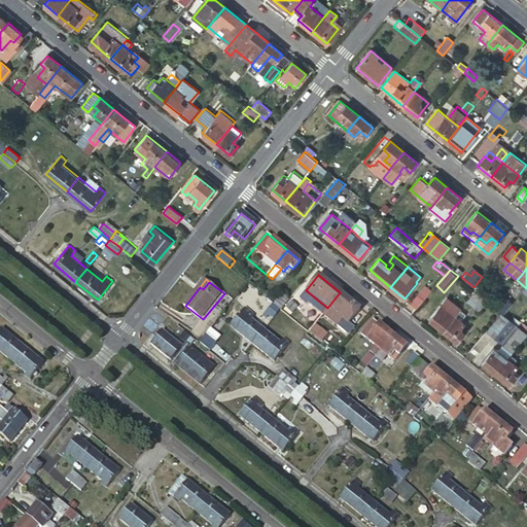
[(411,303),(417,308),(432,290),(426,285),(411,303)]
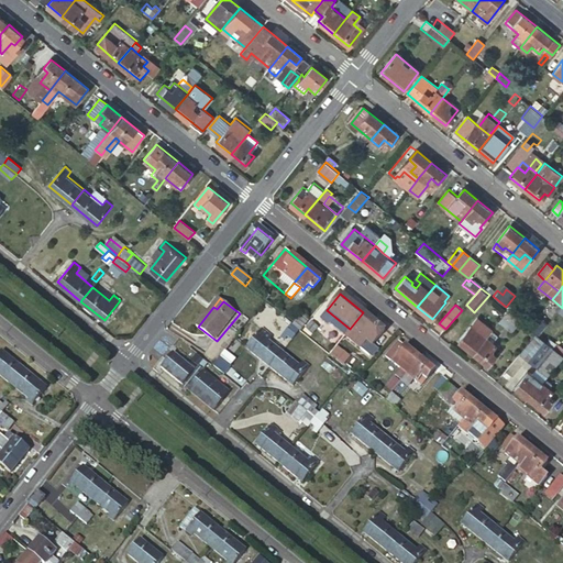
[(521,321),(508,311),(500,321),(512,331),(521,321)]
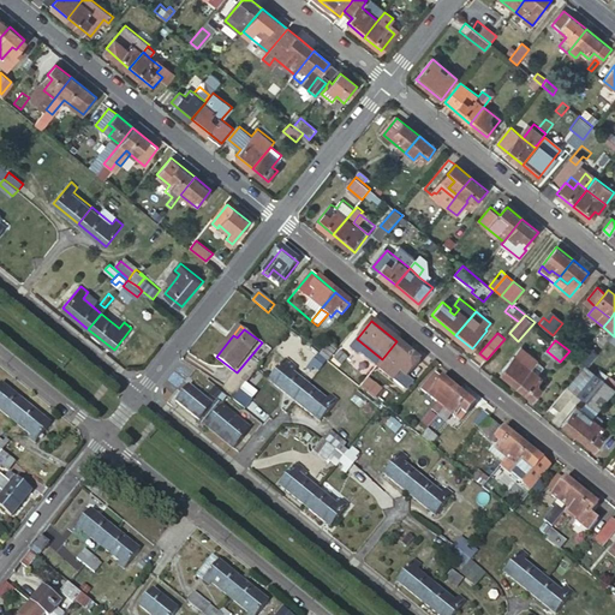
[(382,359),(376,368),(390,380),(398,371),(407,380),(422,362),(396,341),(382,359)]
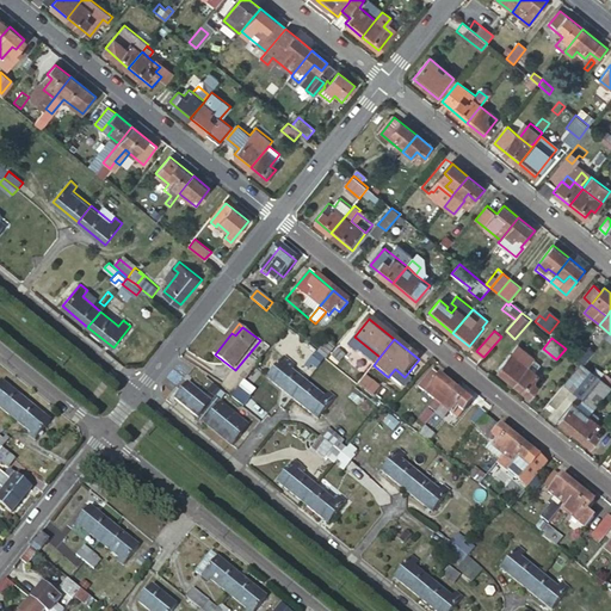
[(319,353),(327,359),(337,347),(328,340),(319,353)]
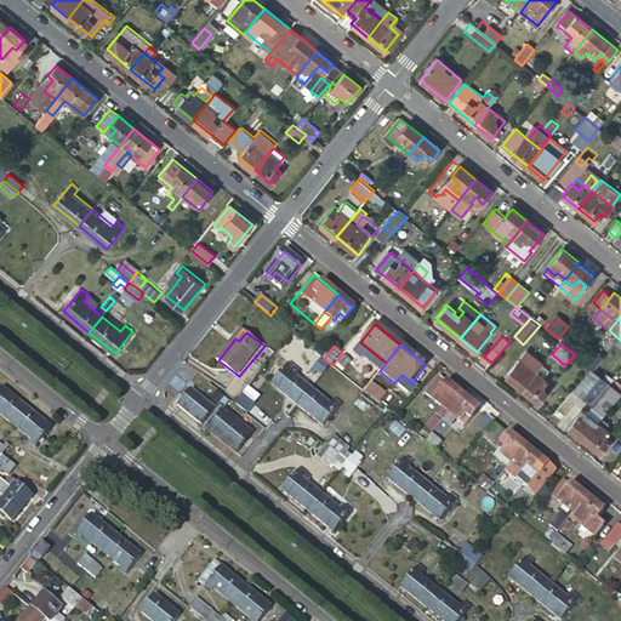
[(506,375),(523,389),(543,364),(527,351),(506,375)]
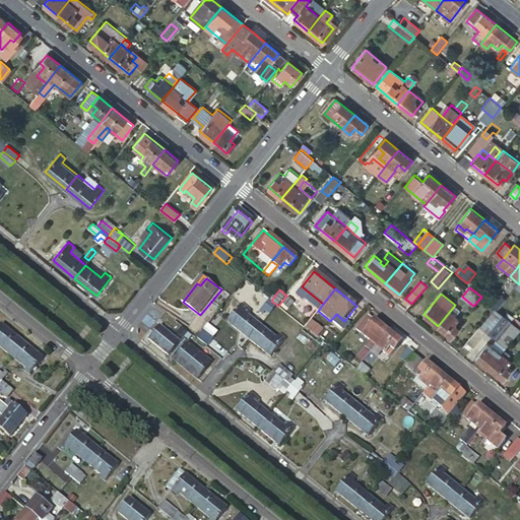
[(493,298),(489,303),(495,308),(498,311),(503,305),(493,298)]
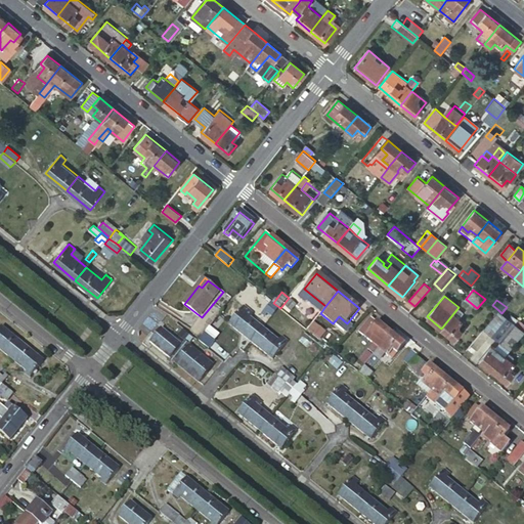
[(228,323),(251,342),(262,329),(250,318),(246,315),(250,310),(243,305),(228,323)]
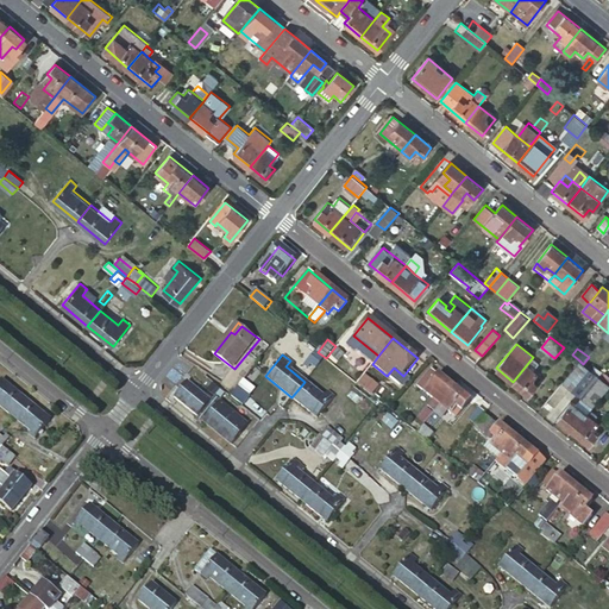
[(313,372),(321,363),(311,355),(303,364),(307,368),(313,372)]
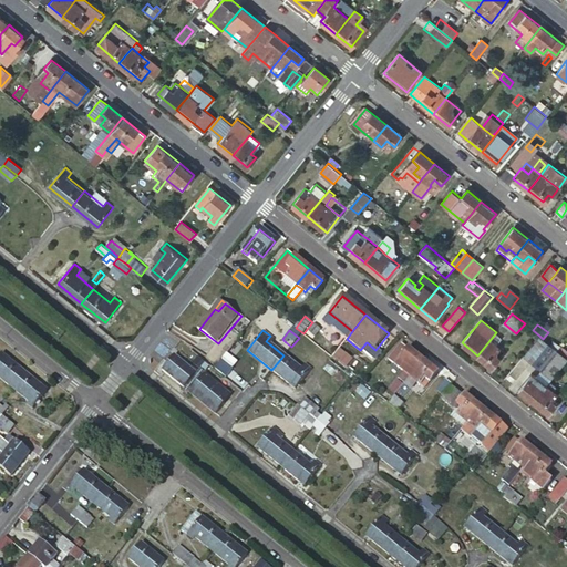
[(496,332),(477,356),(493,368),(501,358),(495,353),(500,347),(496,344),(503,337),(496,332)]
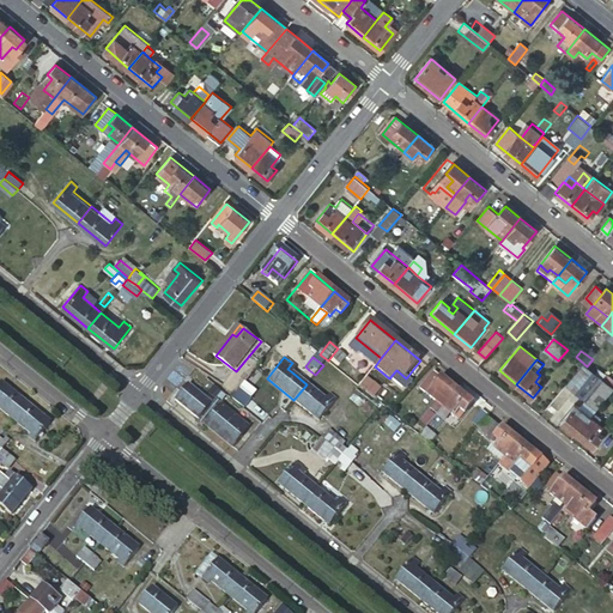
[(612,388),(583,364),(568,386),(574,390),(586,400),(581,407),(575,402),(564,416),(560,420),(577,434),(590,417),(612,388)]
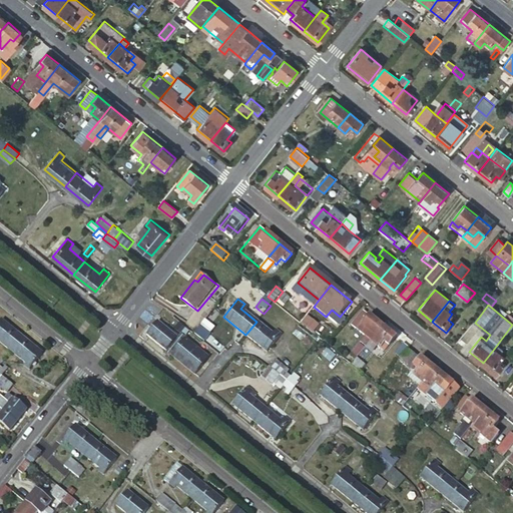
[(259,319),(264,314),(259,310),(254,316),(259,319)]
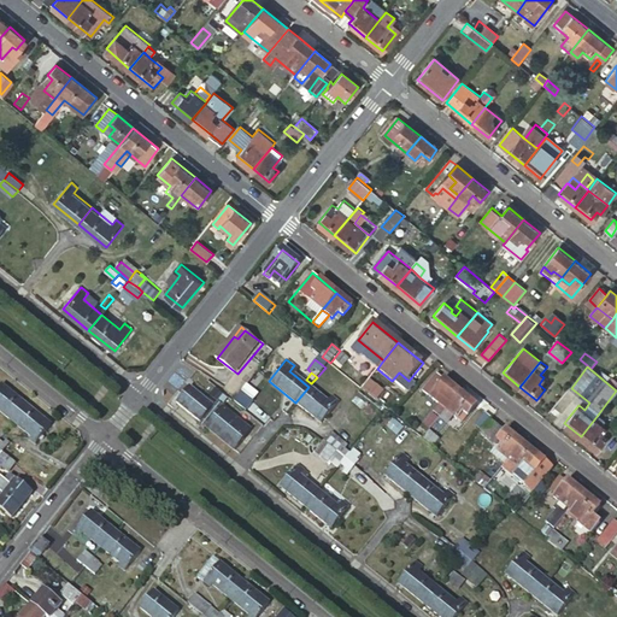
[(446,411),(460,393),(436,374),(423,391),(440,405),(446,411)]
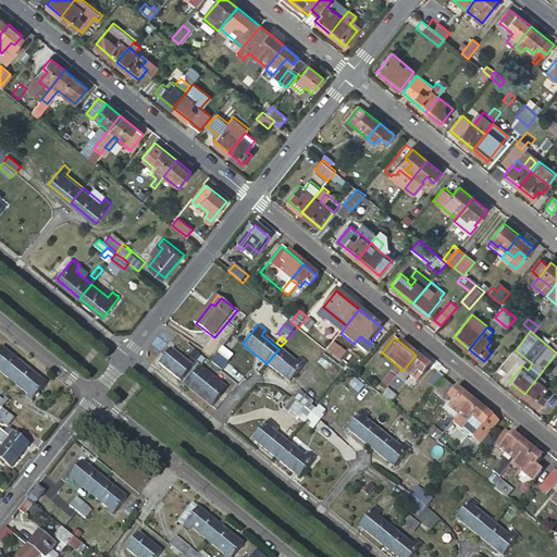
[(325,351),(337,362),(345,354),(333,343),(325,351)]
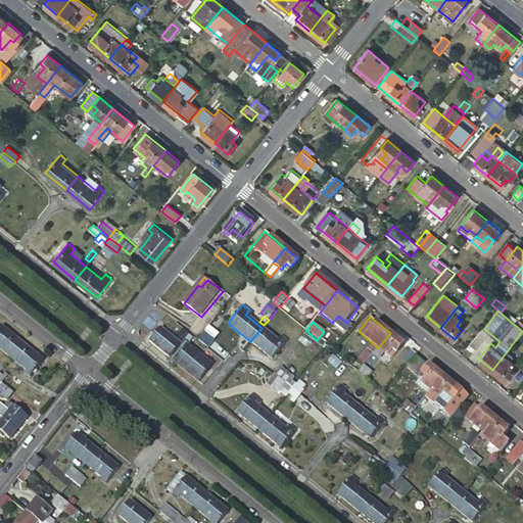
[(0,347),(11,358),(24,342),(2,325),(0,328),(0,347)]
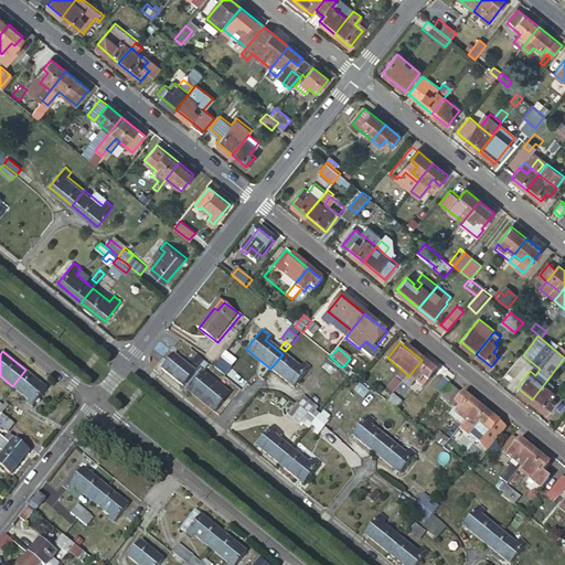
[(192,393),(208,374),(204,372),(201,376),(195,372),(174,354),(162,369),(184,386),(185,384),(191,388),(189,391),(192,393)]
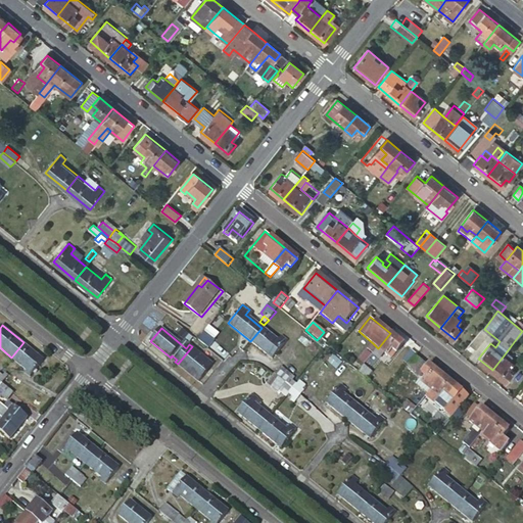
[(262,328),(250,341),(273,359),(287,340),(281,335),(277,340),(262,328)]
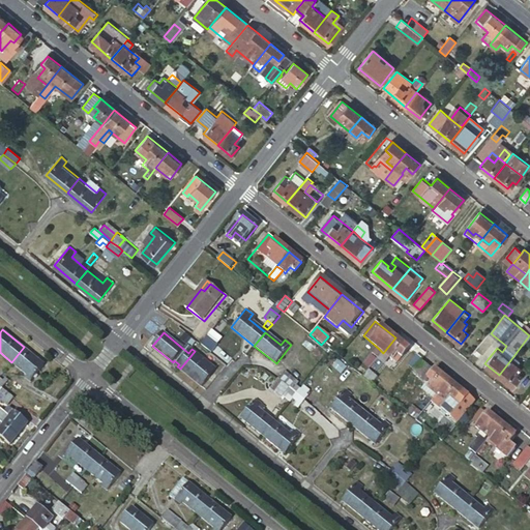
[(490,332),(472,353),(479,359),(482,356),(492,344),(496,337),(491,333),(490,332)]
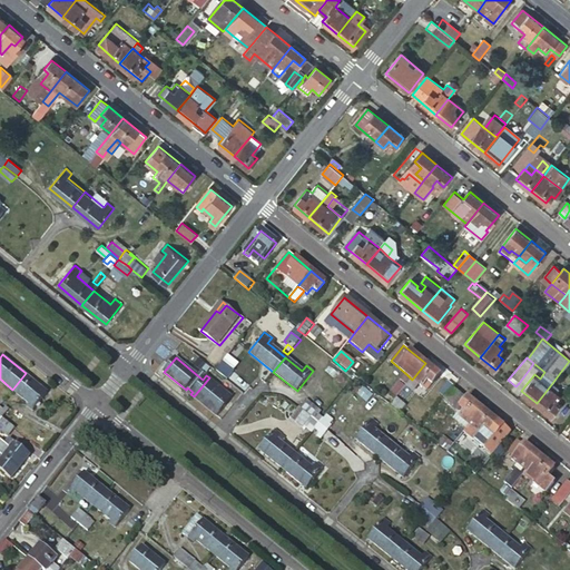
[(223,363),(217,371),(228,380),(234,372),(223,363)]
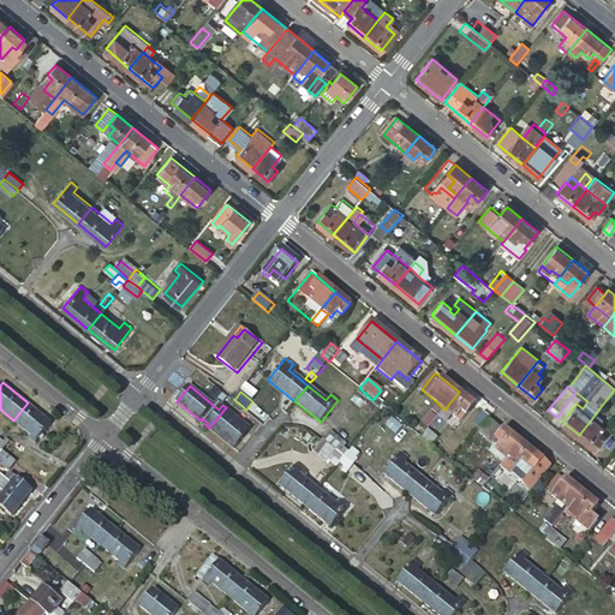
[(475,404),(459,392),(445,410),(452,415),(460,422),(475,404)]
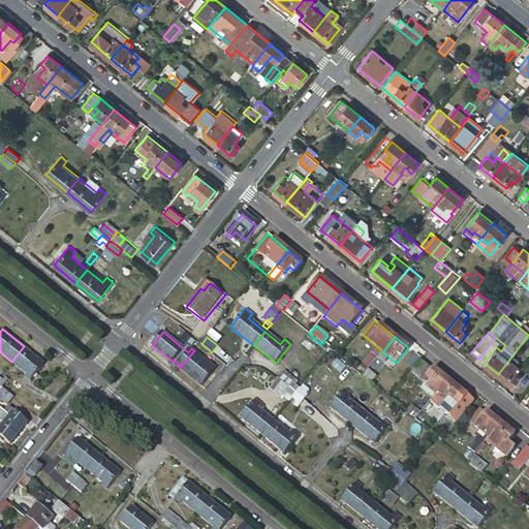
[(491,343),(481,355),(487,359),(496,347),(491,343)]
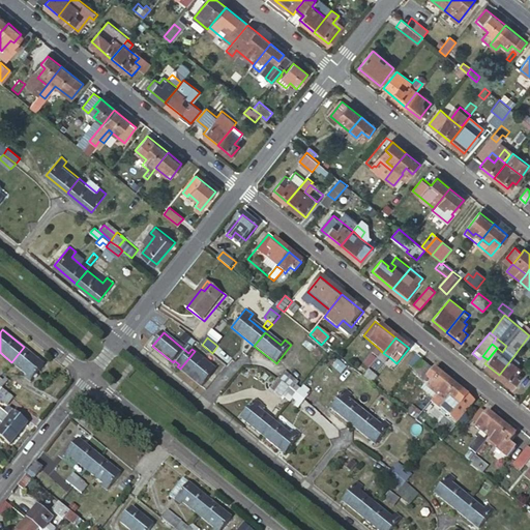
[(46,364),(24,347),(11,362),(27,375),(26,377),(31,381),(46,364)]
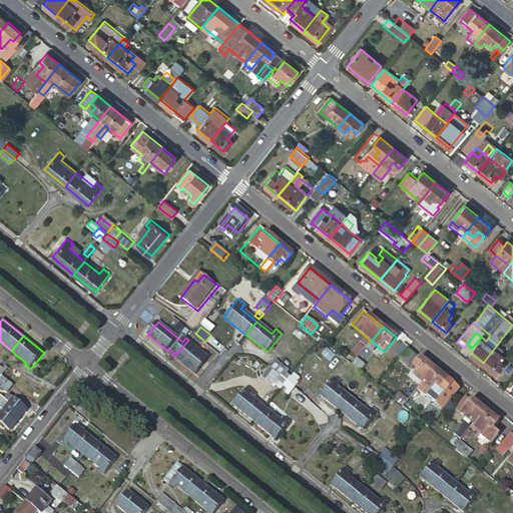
[(368,346),(371,342),(366,337),(361,343),(366,347),(368,346)]
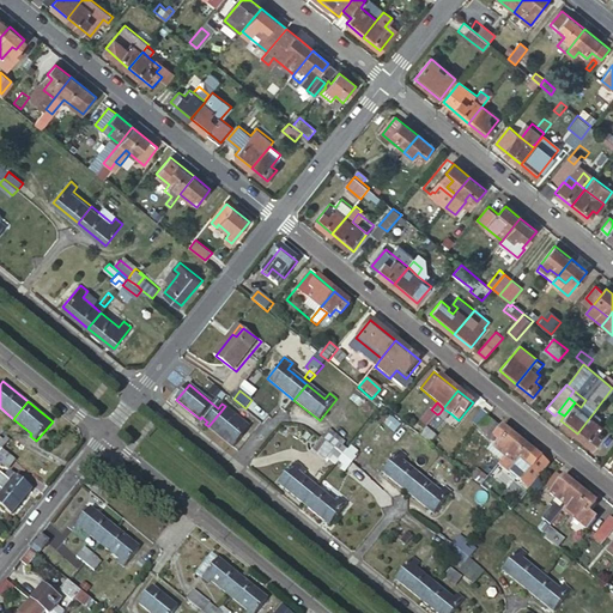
[(247,424),(225,406),(208,426),(232,447),(242,435),(240,432),(247,424)]
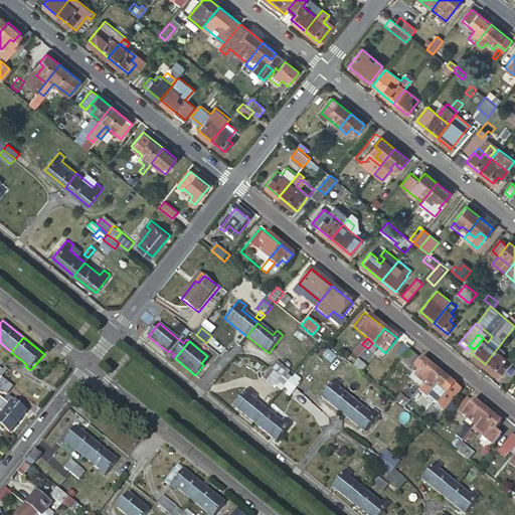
[(378,347),(372,343),(369,347),(374,351),(378,347)]
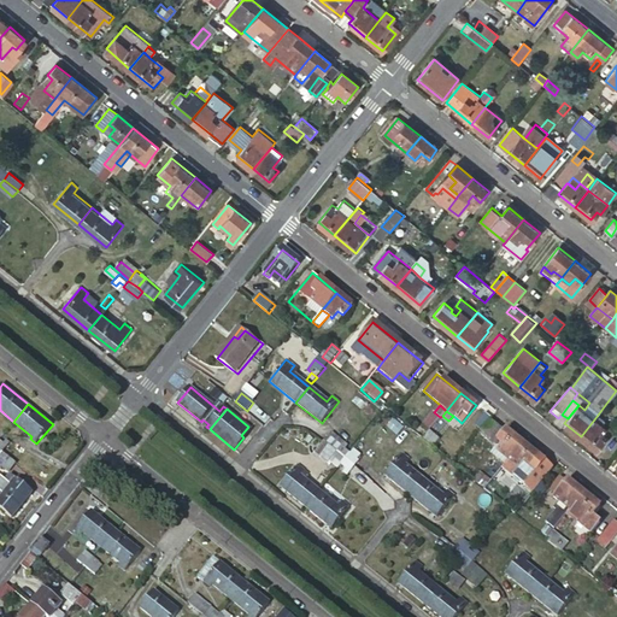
[(485,412),(474,425),(480,429),(491,417),(485,412)]
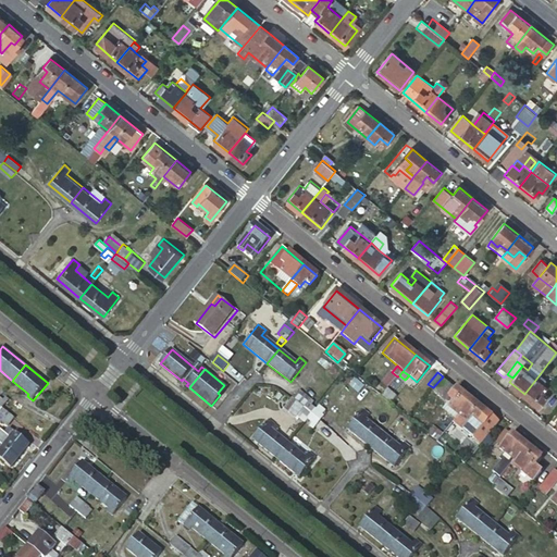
[(383,385),(387,390),(396,379),(392,375),(383,385)]
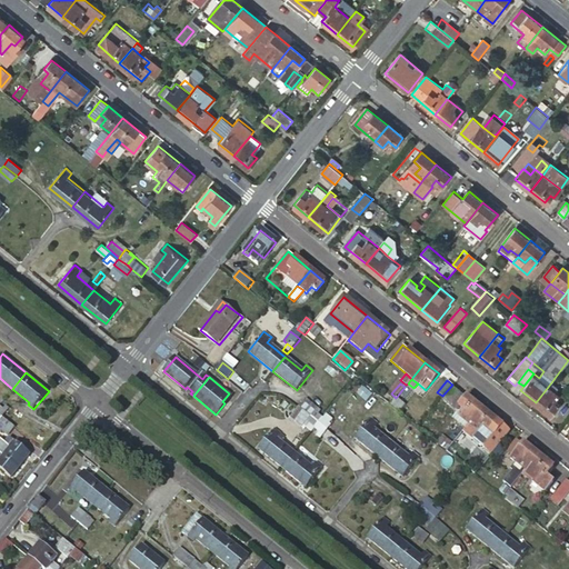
[(459,406),(467,397),(455,387),(442,401),(457,412),(461,416),(466,411),(459,406)]
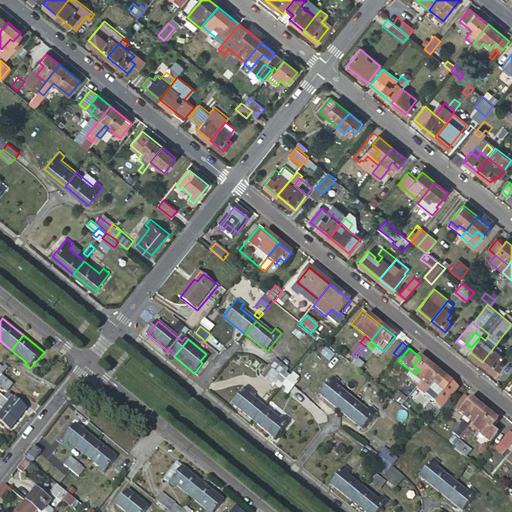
[(493,348),(482,362),(495,373),(502,364),(498,361),(502,355),(493,348)]
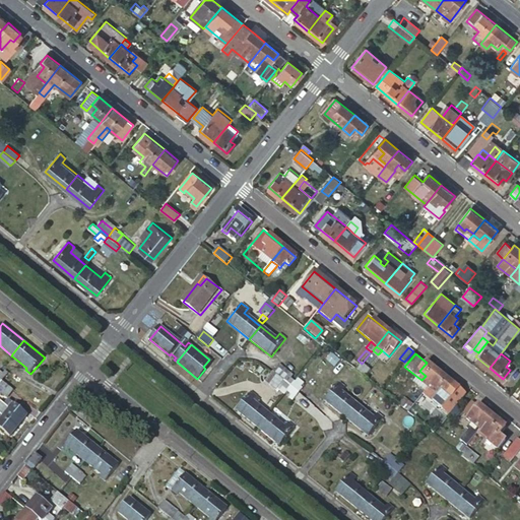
[(211,362),(209,360),(203,367),(205,369),(211,362)]
